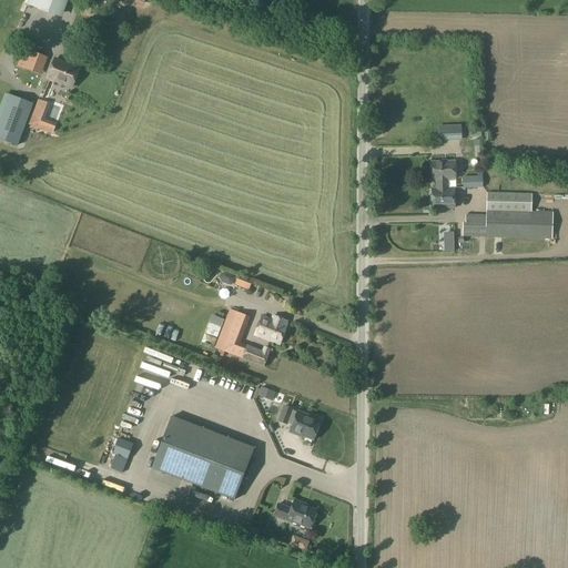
[(28,0),(27,6),(61,18),(68,0),(28,0)]
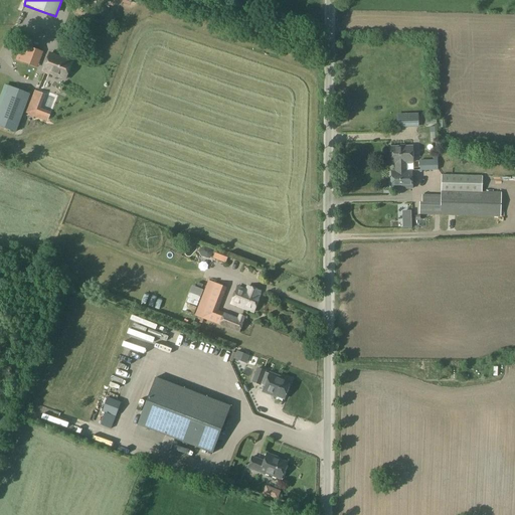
[(22,44),(16,59),(29,64),(34,49),(22,44)]
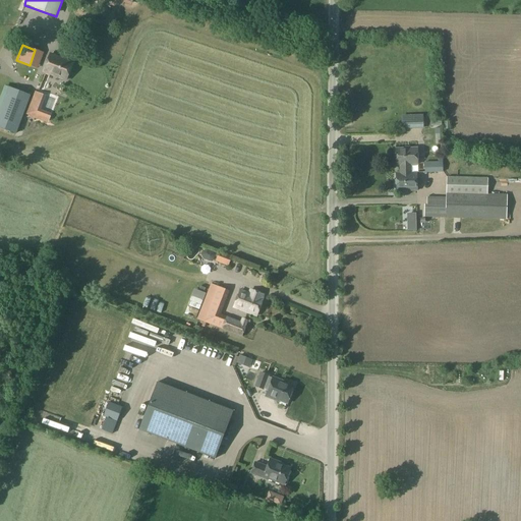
[(51,54),(44,72),(66,80),(73,63),(51,54)]
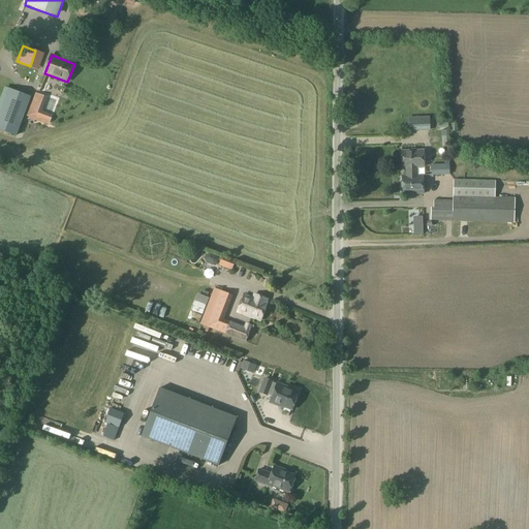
[(0,129),(17,135),(31,97),(8,89),(0,112),(0,129)]
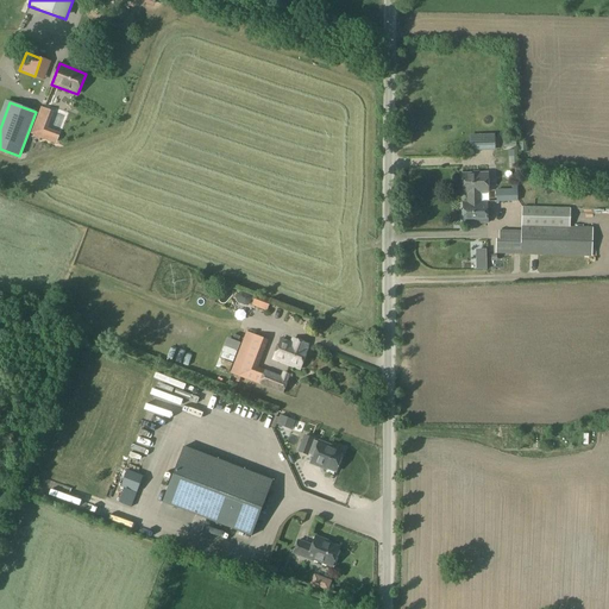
[(43,139),(50,118),(41,114),(31,143),(57,151),(60,144),(43,139)]
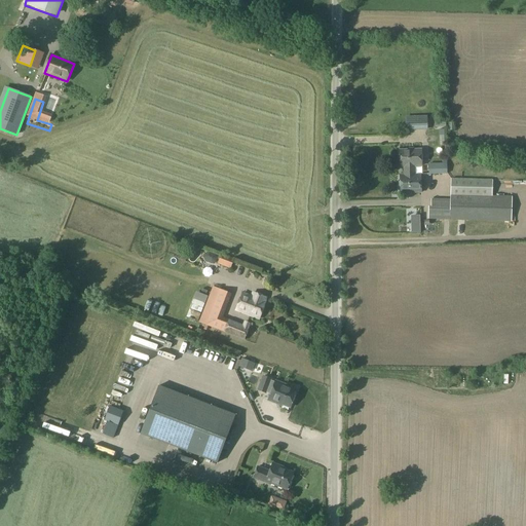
[(46,101),(42,115),(50,118),(54,104),(46,101)]
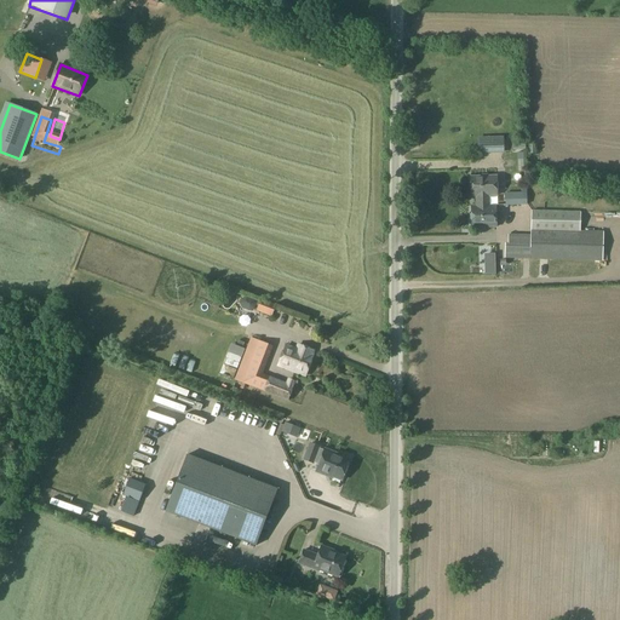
[(477,206),(489,206),(489,196),(498,196),(497,177),(471,177),(471,196),(476,196),(477,206)]
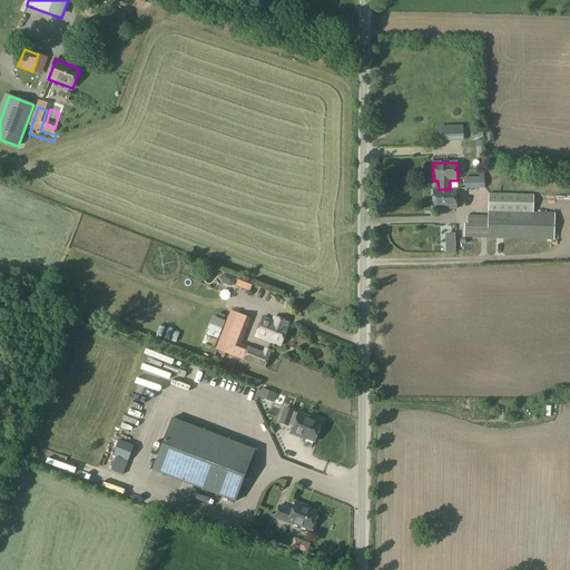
[(465,190),(484,189),(484,177),(464,178),(465,190)]
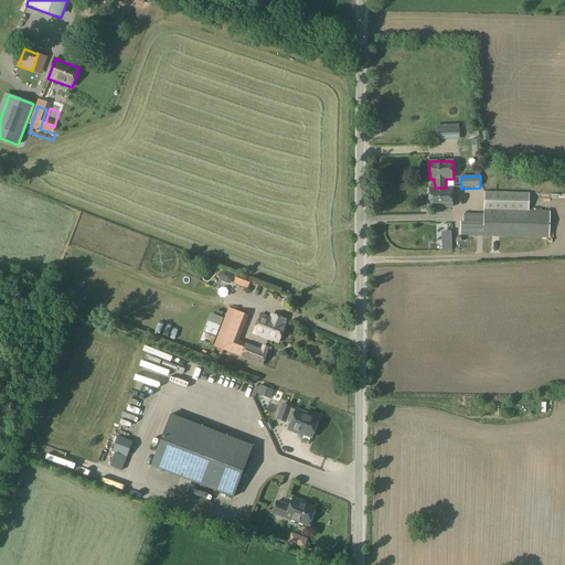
[(446,188),(435,188),(429,188),(430,208),(452,208),(452,188),(446,188)]
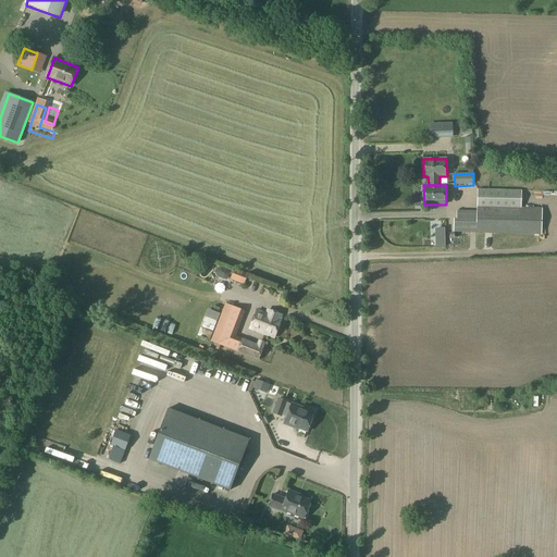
[(456,219),(454,219),(453,244),(469,244),(469,233),(551,235),(552,209),(521,208),(521,190),(477,189),(477,211),(456,210),(456,219)]
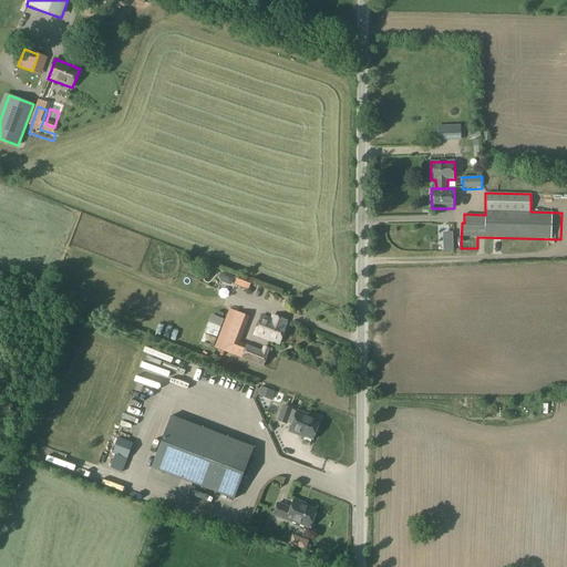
[(234,285),(249,290),(253,279),(238,274),(234,285)]
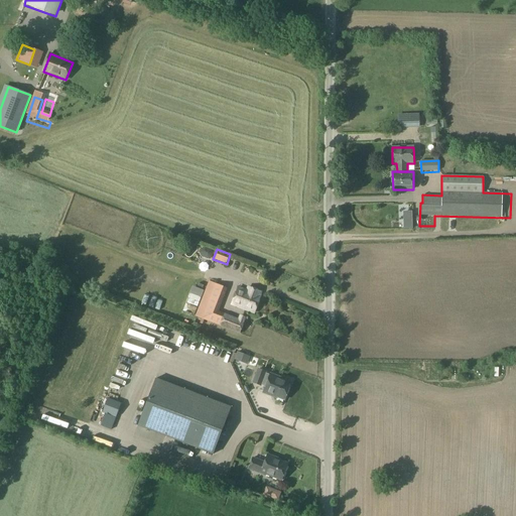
[(215,260),(213,265),(225,270),(227,265),(215,260)]
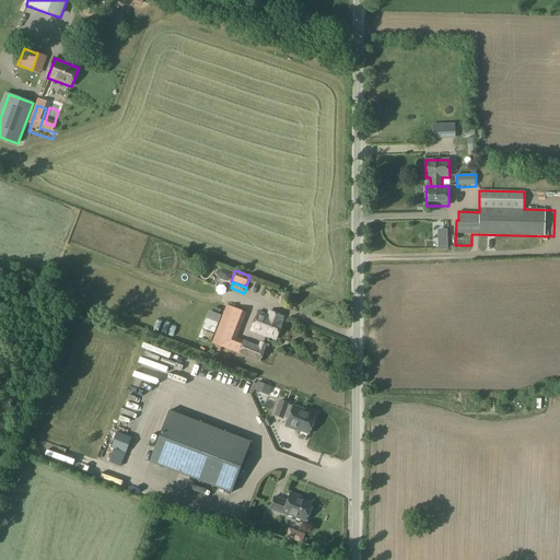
[(233,307),(220,342),(233,348),(246,313),(233,307)]
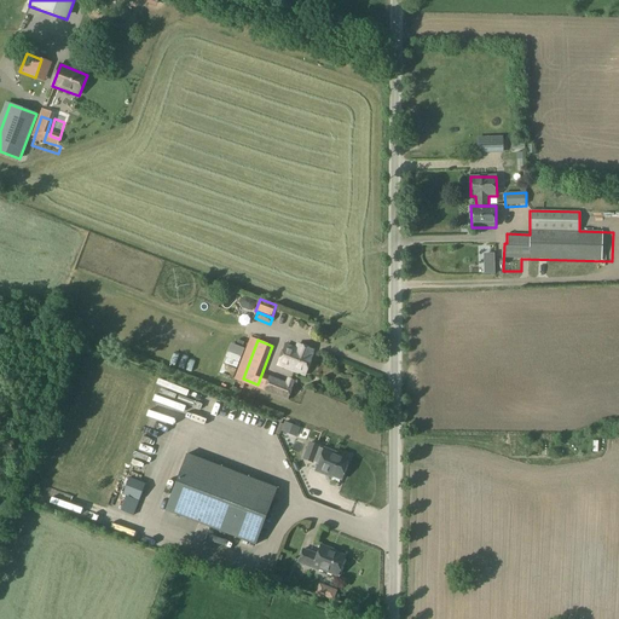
[(313,356),(308,354),(311,350),(300,346),(298,350),(285,345),(277,365),(305,376),(313,356)]
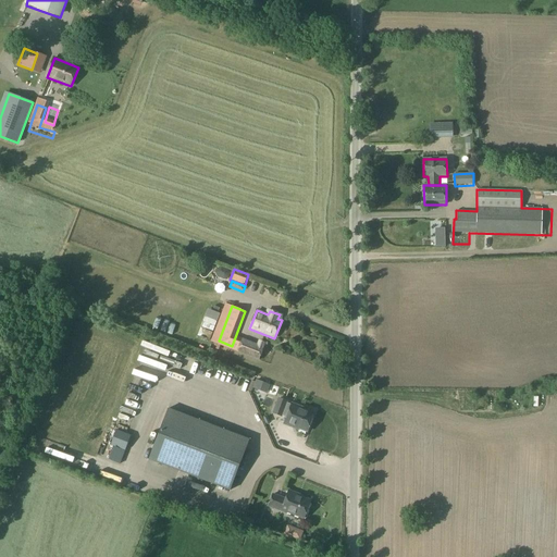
[(200,334),(213,337),(219,320),(206,317),(200,334)]
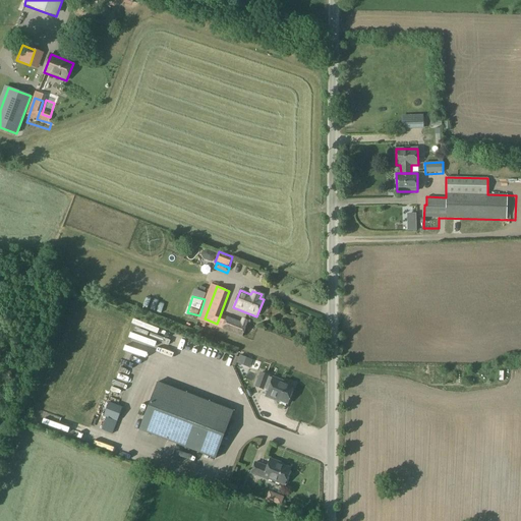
[(242,334),(248,317),(243,315),(242,320),(228,314),(224,326),(242,334)]
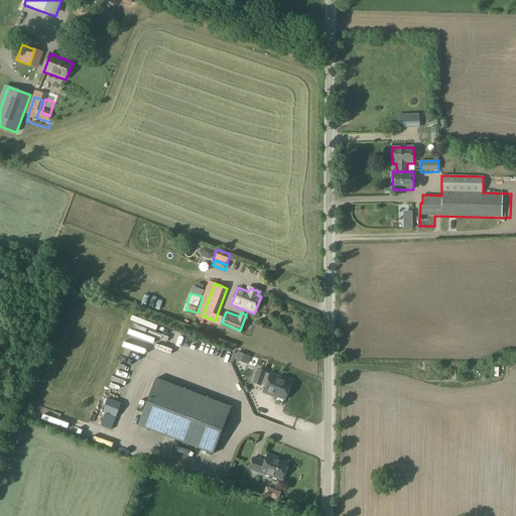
[(247,364),(250,357),(238,352),(234,359),(247,364)]
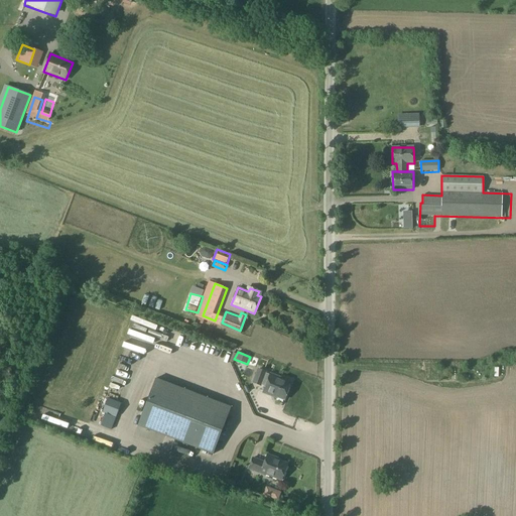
[(270,375),(266,373),(267,372),(258,368),(252,383),(261,386),(261,385),(265,387),(263,393),(276,398),(277,396),(285,399),(291,383),(280,379),(280,378),(270,374),(270,375)]
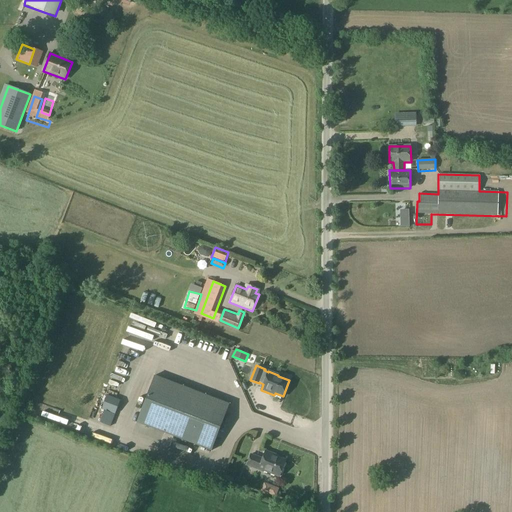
[(118,371),(116,375),(131,381),(133,376),(118,371)]
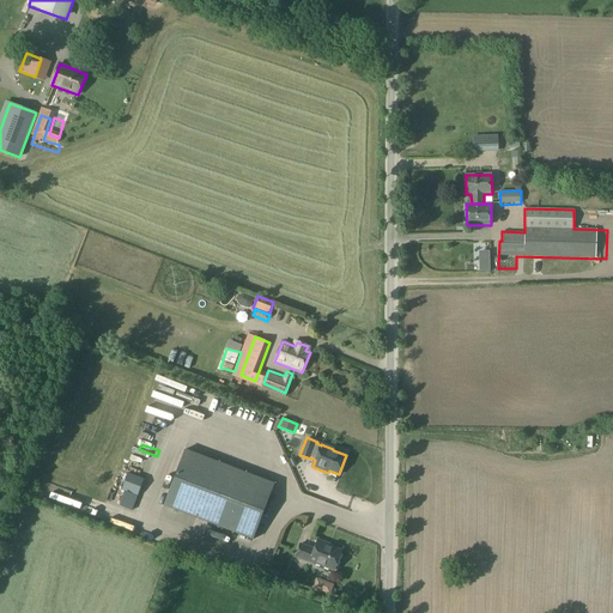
[(253,540),(274,484),(184,449),(163,507),(253,540)]
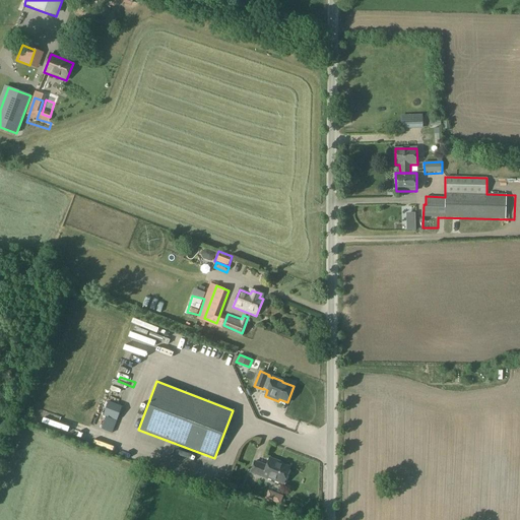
[(117,421),(122,406),(109,401),(103,415),(117,421)]
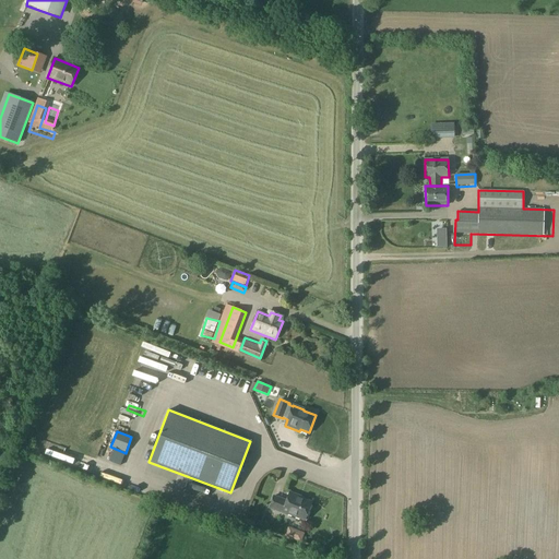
[(311,503),(298,498),(298,496),(290,492),(287,500),(273,495),(268,509),(282,514),(282,513),(287,514),(287,513),(305,520),(311,503)]
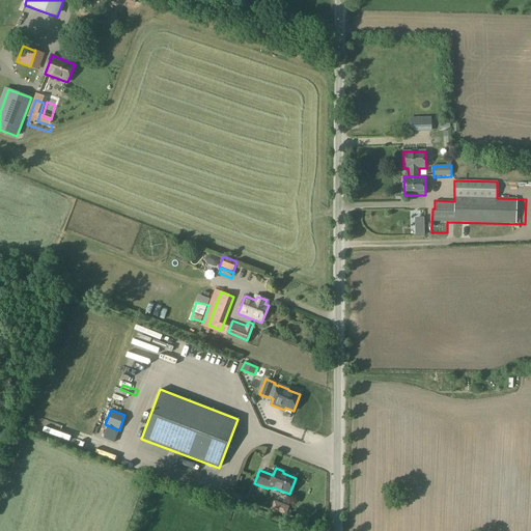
[(286,514),(289,506),(274,501),(271,510),(286,514)]
